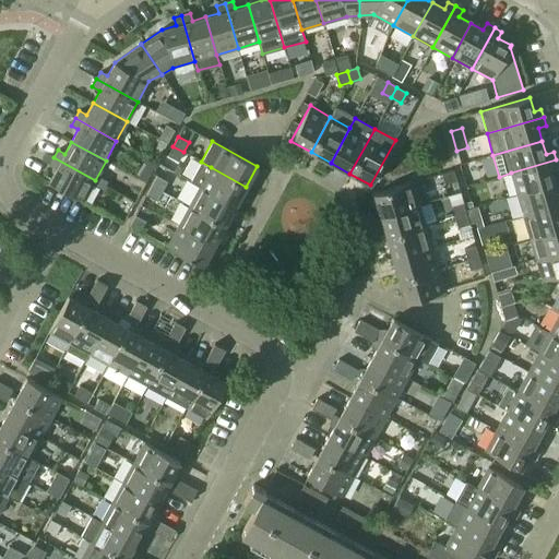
[(167,156),(178,162),(183,152),(173,146),(167,156)]
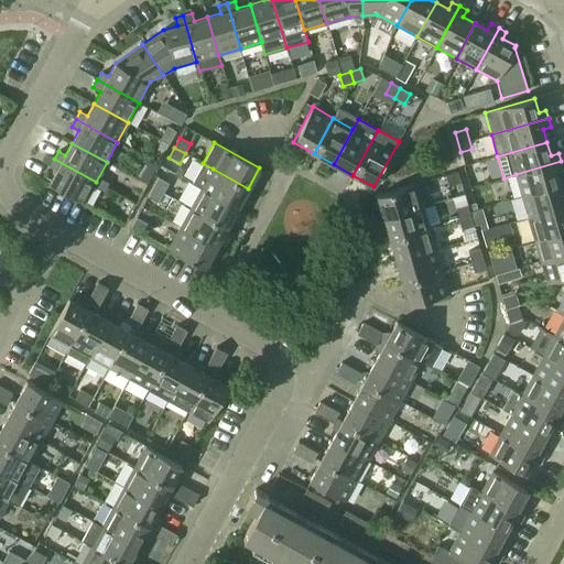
[(50,183),(85,202),(96,182),(54,159),(50,166),(56,170),(50,183)]
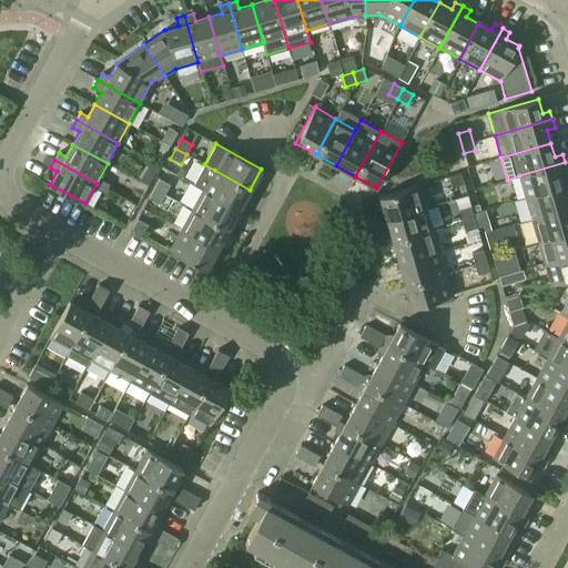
[(519,175),(525,198),(564,186),(559,173),(567,171),(565,162),(519,175)]
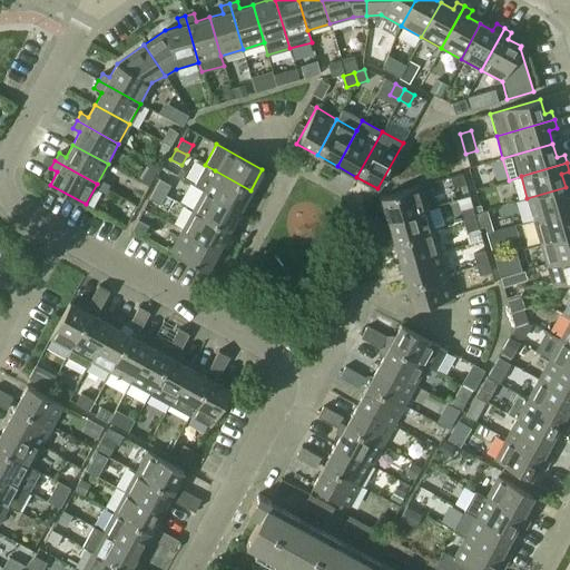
[(204,190),(239,209),(251,190),(215,170),(204,190)]
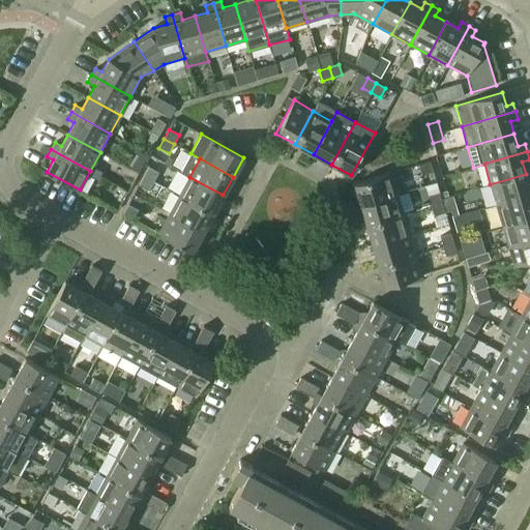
[(419,165),(421,175),(433,172),(430,162),(419,165)]
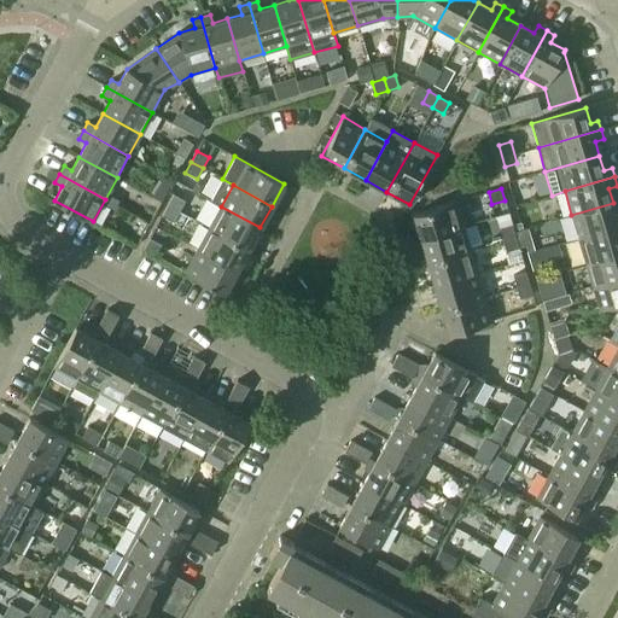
[(168,205),(179,211),(185,200),(173,194),(168,205)]
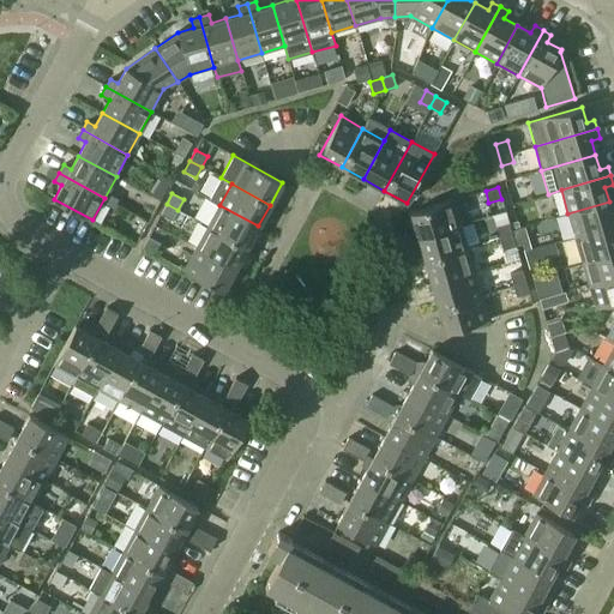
[(410,212),(417,238),(459,224),(452,200),(410,212)]
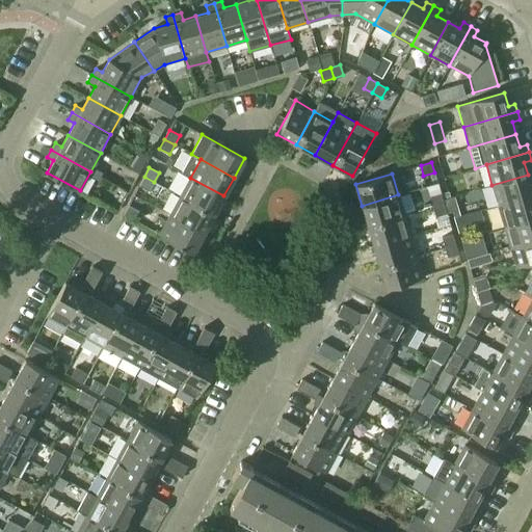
[(491,185),(498,206),(531,194),(531,186),(531,187),(528,175),(491,185)]
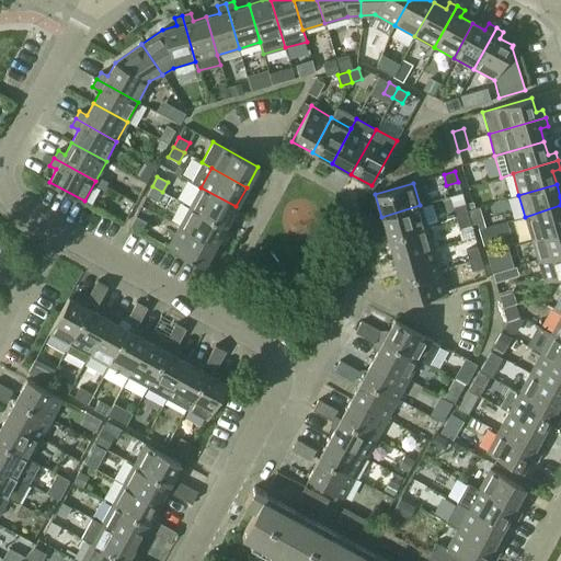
[(147,195),(157,202),(162,192),(152,186),(147,195)]
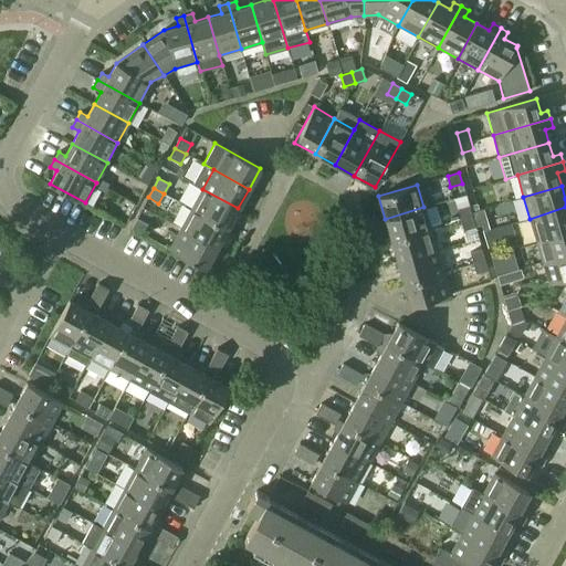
[(191,209),(227,228),(238,208),(202,189),(191,209)]
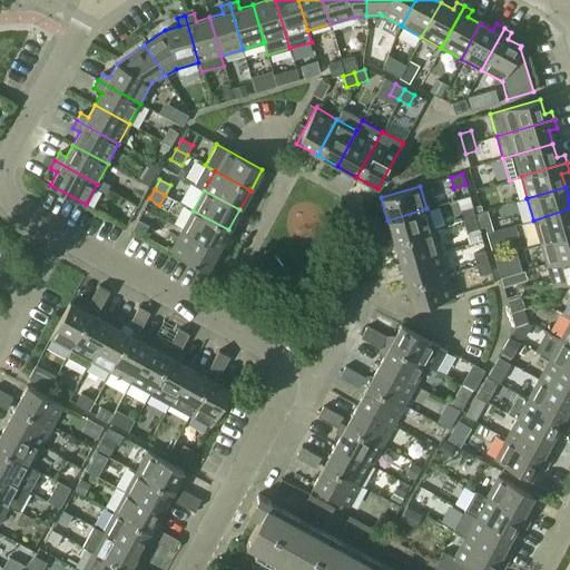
[(460,210),(463,222),(475,218),(472,207),(460,210)]
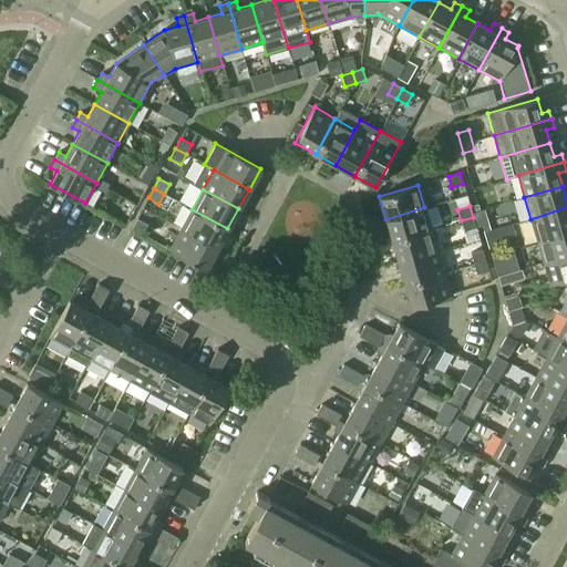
[(385,219),(392,240),(431,229),(424,207),(385,219)]
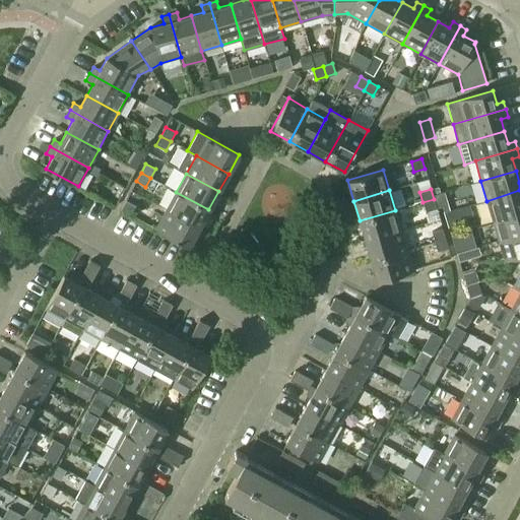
[(519,190),(486,201),(493,220),(519,212),(519,190)]
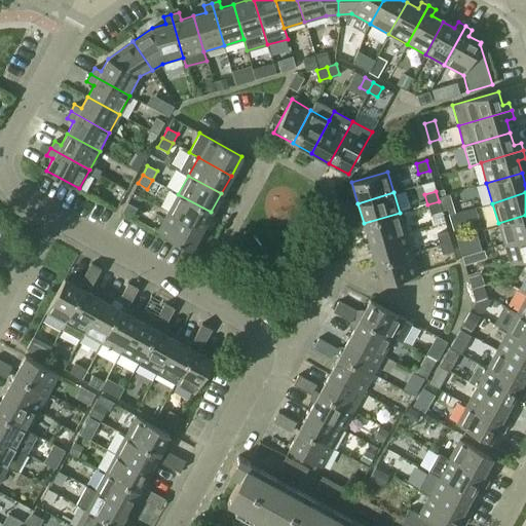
[(167,212),(201,230),(211,212),(178,194),(167,212)]
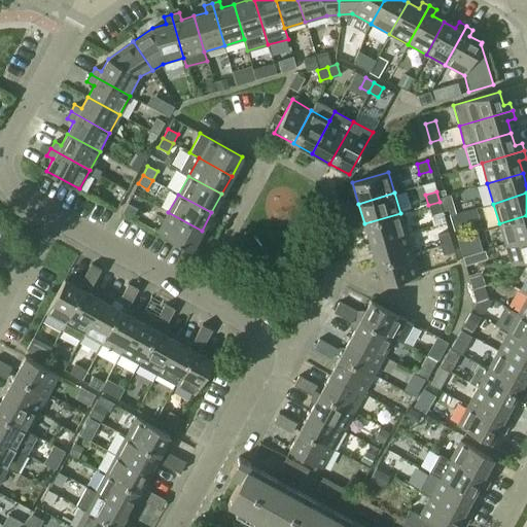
[(428,205),(431,214),(442,211),(440,202),(428,205)]
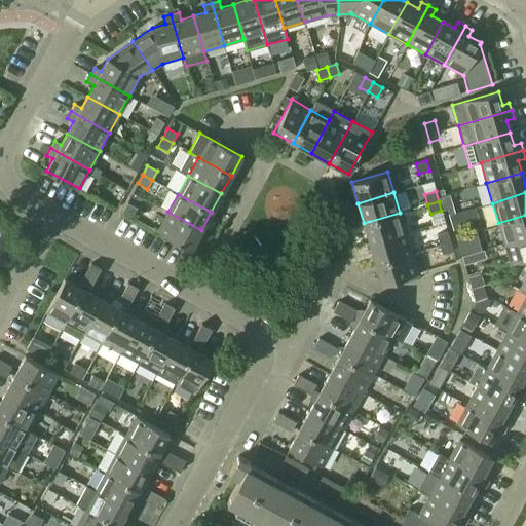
[(122,212),(132,218),(137,208),(127,202),(122,212)]
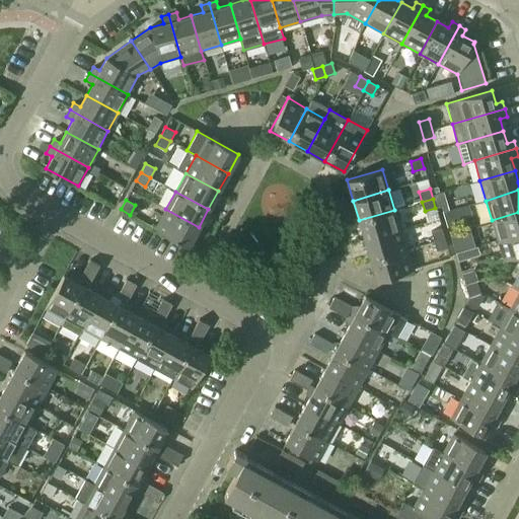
[(155,228),(188,246),(199,227),(165,209),(155,228)]
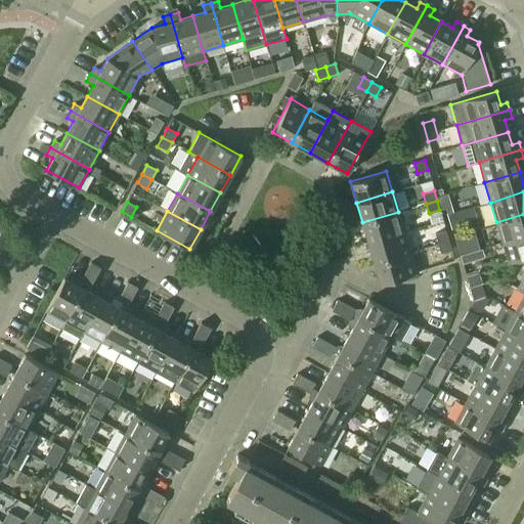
[(362,222),(367,243),(404,231),(398,212),(362,222)]
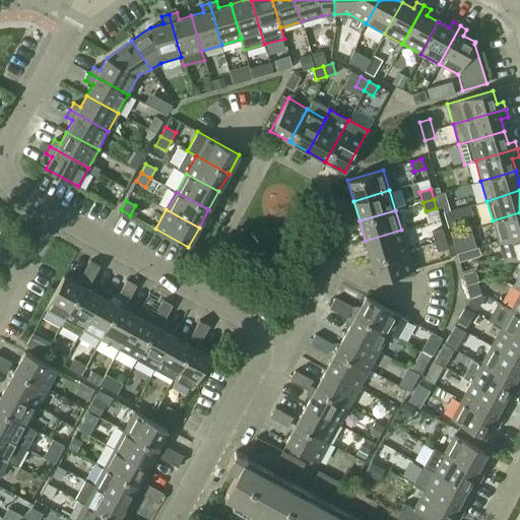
[(519,212),(493,220),(499,241),(519,234),(519,212)]
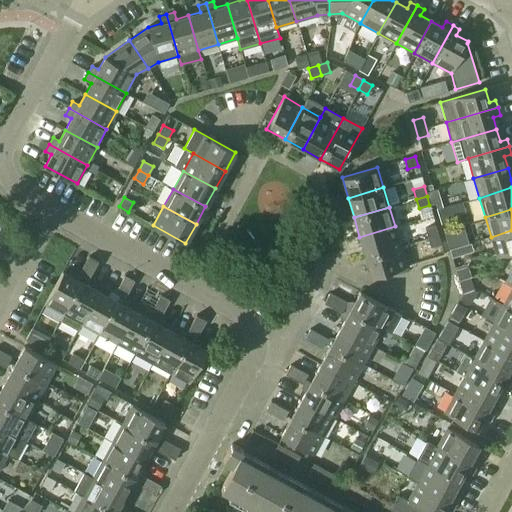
[(466,235),(462,224),(443,230),(447,241),(466,235)]
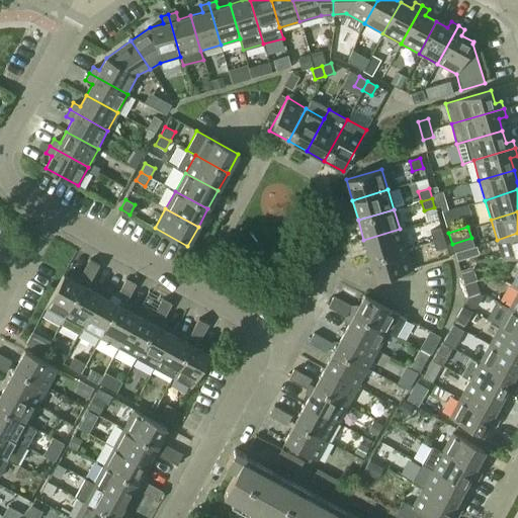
[(430,231),(433,241),(443,238),(440,228),(430,231)]
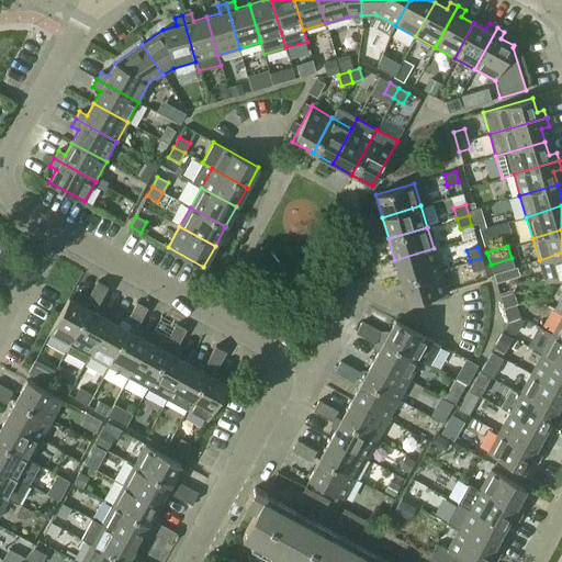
[(394,260),(401,281),(440,270),(434,248),(394,260)]
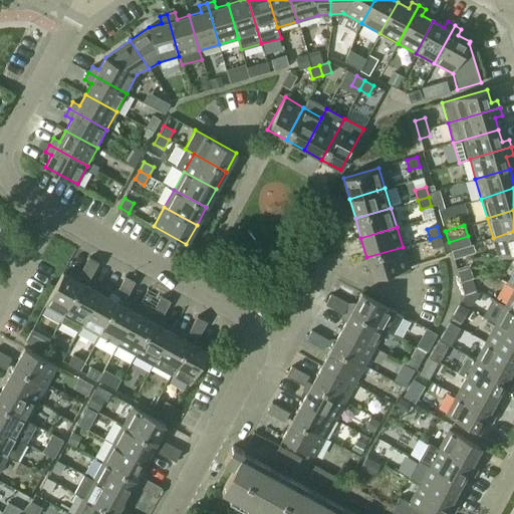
[(513,231),(493,238),(499,258),(513,253),(513,231)]
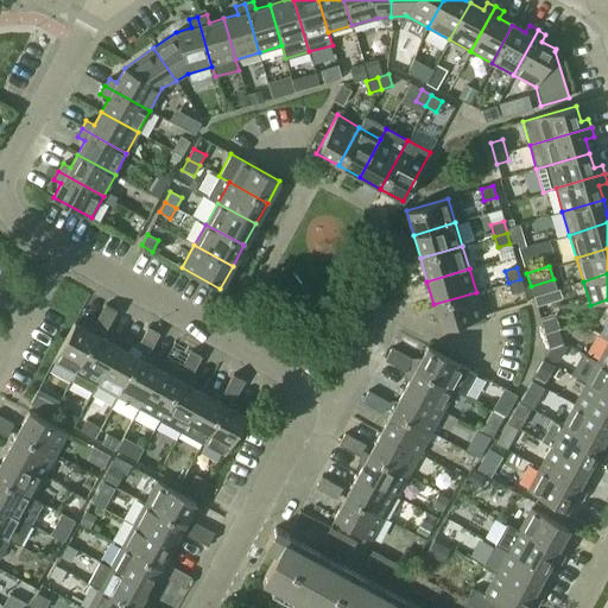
[(508,283),(512,295),(524,290),(520,279),(508,283)]
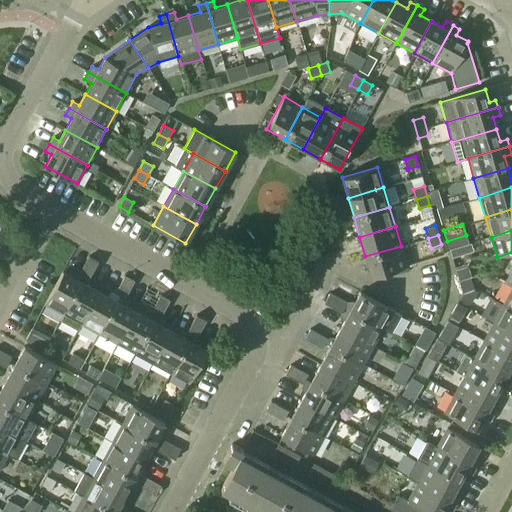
[(365,256),(371,277),(407,266),(401,246),(365,256)]
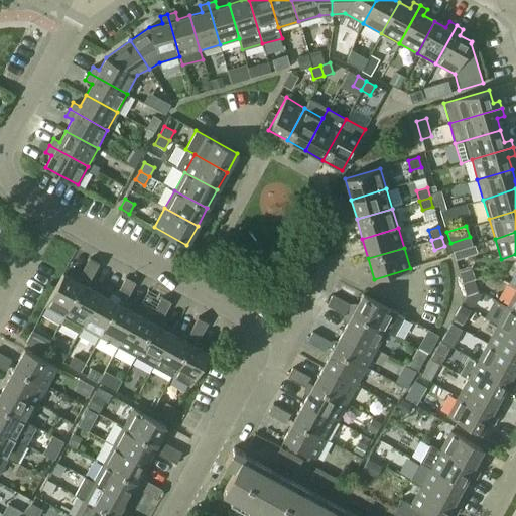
[(85,267),(94,272),(99,264),(90,258),(85,267)]
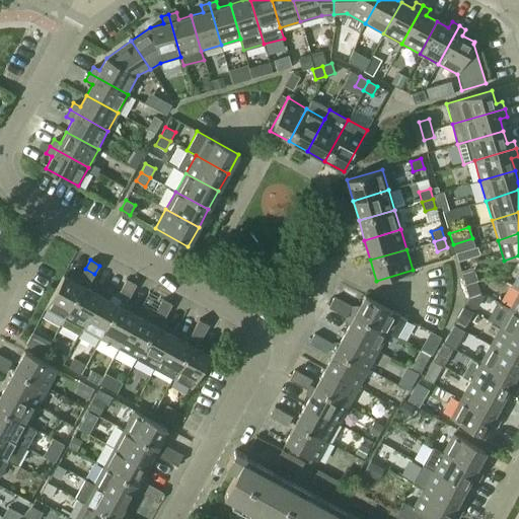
[(80,278),(90,283),(94,274),(85,269),(80,278)]
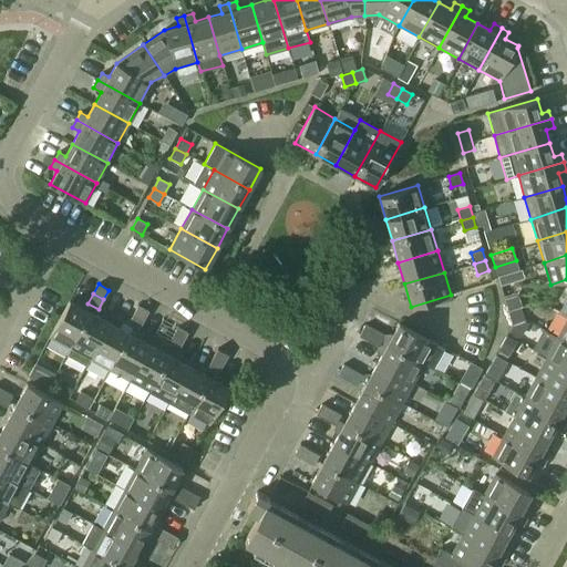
[(504,299),(507,311),(519,308),(515,295),(504,299)]
